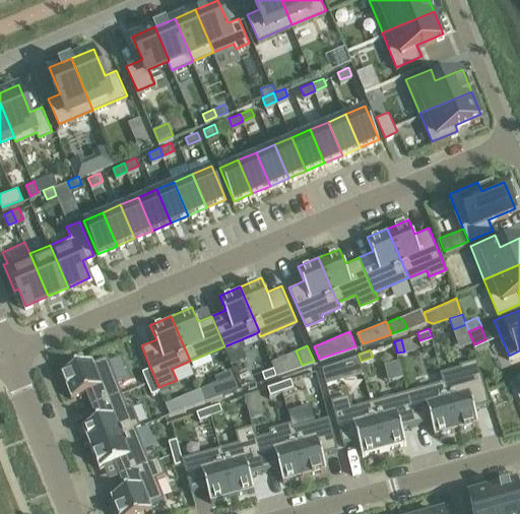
[(92,357),(61,369),(71,395),(85,389),(90,402),(122,390),(117,378),(130,372),(122,352),(109,359),(108,355),(93,361),(92,357)]
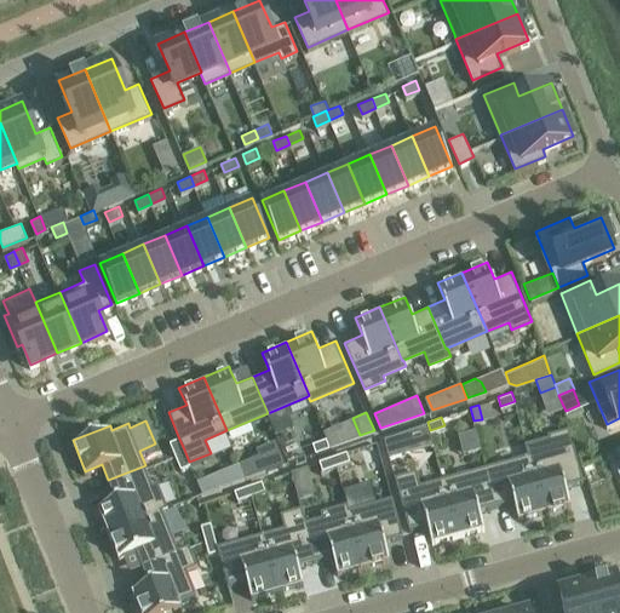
[(405,429),(384,436),(389,454),(409,450),(432,442),(428,422),(405,429)]
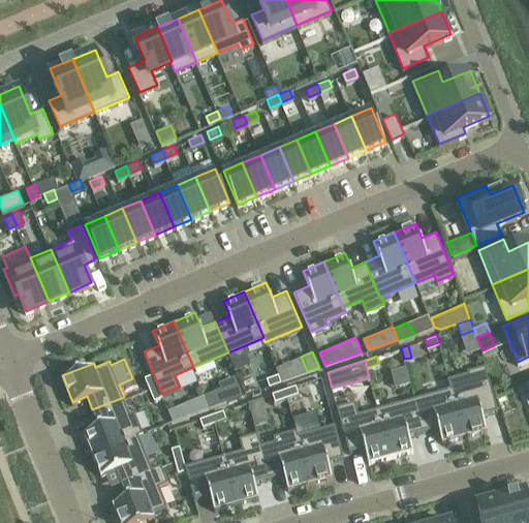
[(468,371),(447,377),(450,387),(452,387),(464,434),(487,428),(483,412),(498,408),(486,364),(467,369),(468,371)]
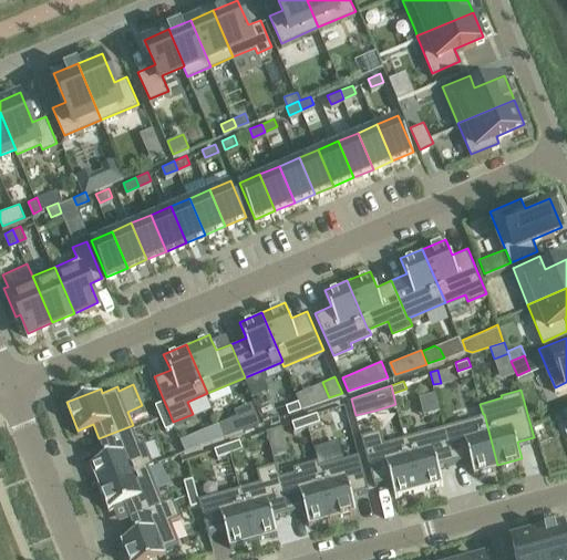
[(163,398),(155,402),(161,414),(168,411),(163,398)]
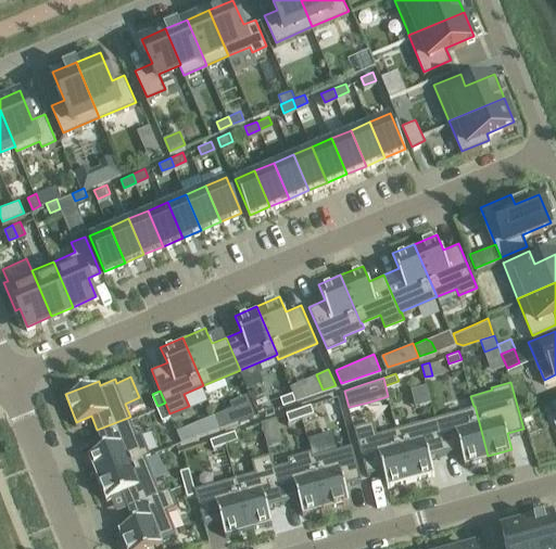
[(292,391),(280,395),(283,404),(295,399),(292,391)]
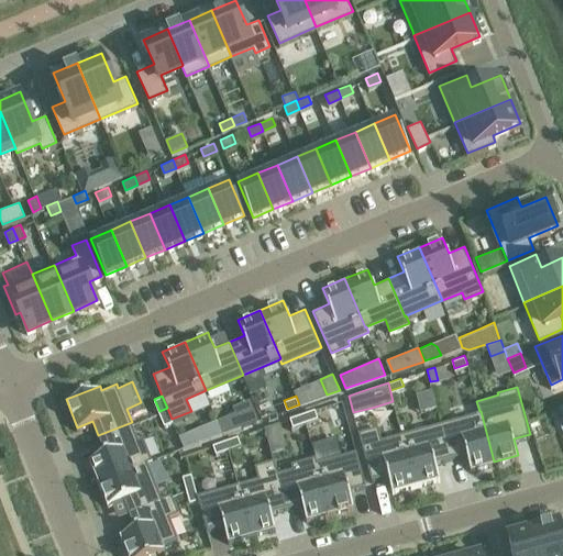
[(245,399),(233,404),(241,423),(254,419),(245,399)]
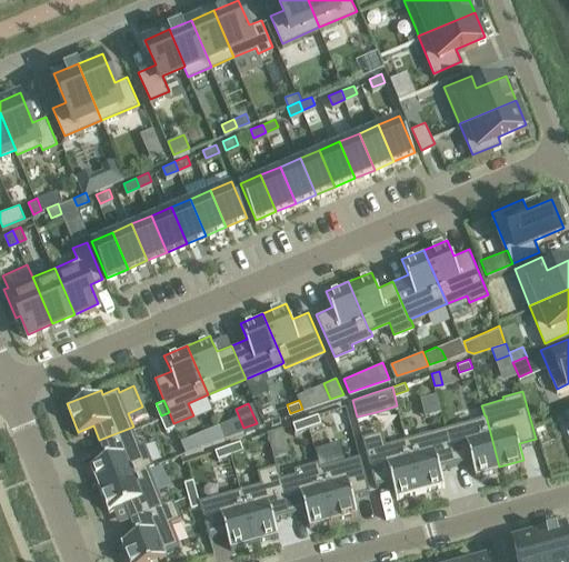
[(169,412),(161,415),(166,428),(175,424),(173,423),(169,412)]
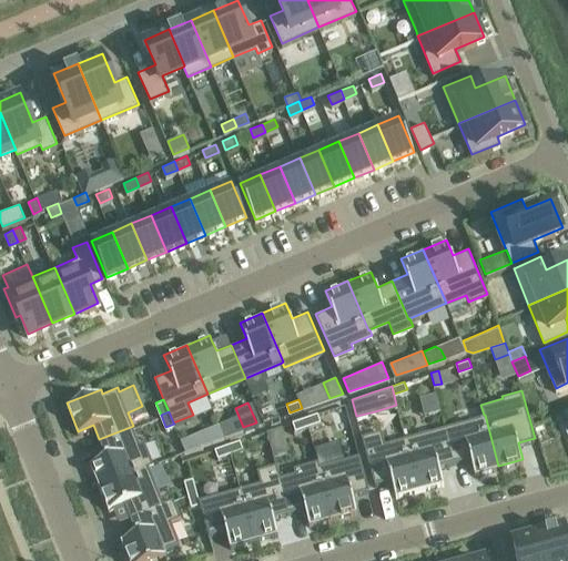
[(317,411),(305,416),(307,424),(321,420),(317,411)]
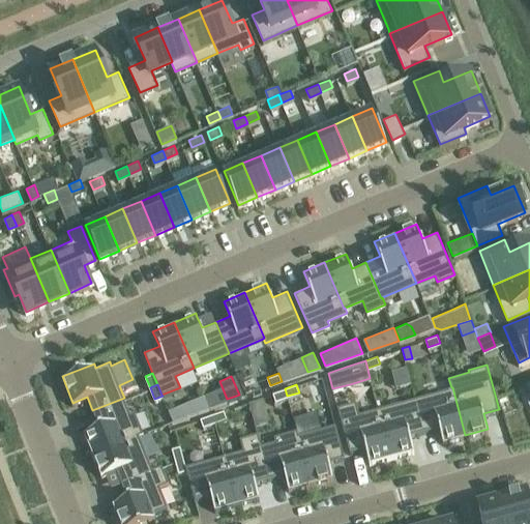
[(451,387),(415,397),(424,430),(439,426),(443,441),(465,435),(452,387),(451,387)]
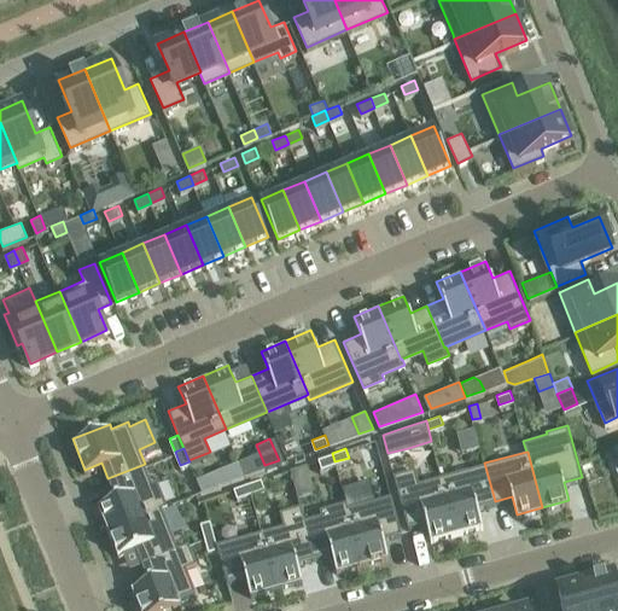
[(332,453),(318,458),(321,466),(334,461),(332,453)]
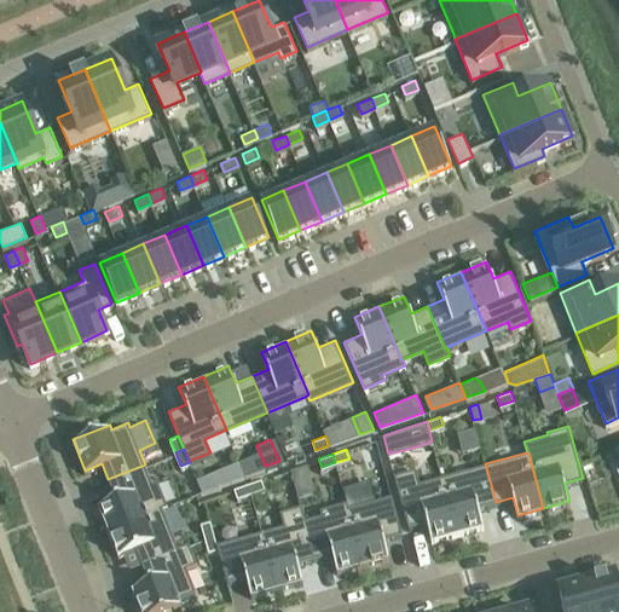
[(485,463),(443,475),(457,532),(484,525),(478,507),(496,502),(485,463)]
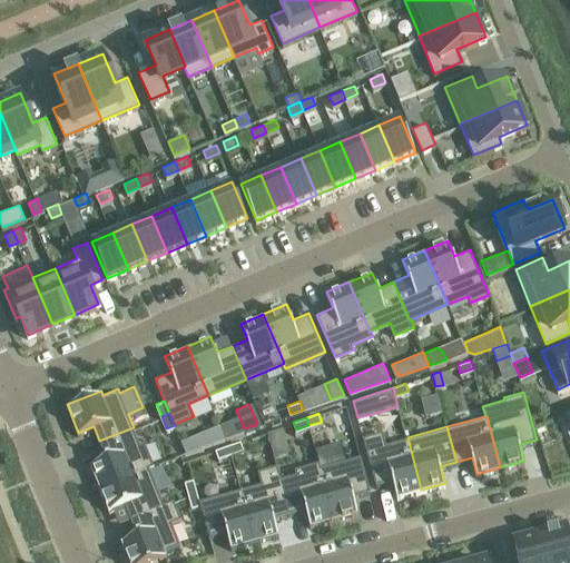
[(106,456),(90,463),(99,486),(149,466),(149,467),(154,465),(145,441),(139,443),(134,427),(99,441),(106,456)]
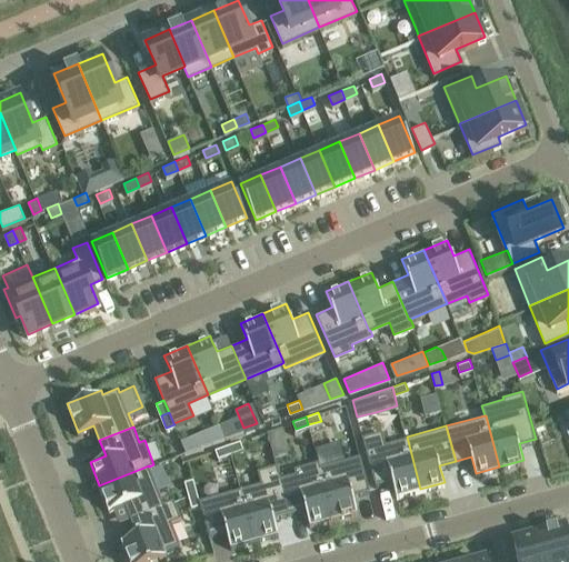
[(382,430),(362,435),(375,483),(391,479),(397,494),(420,489),(407,437),(386,442),(382,430)]
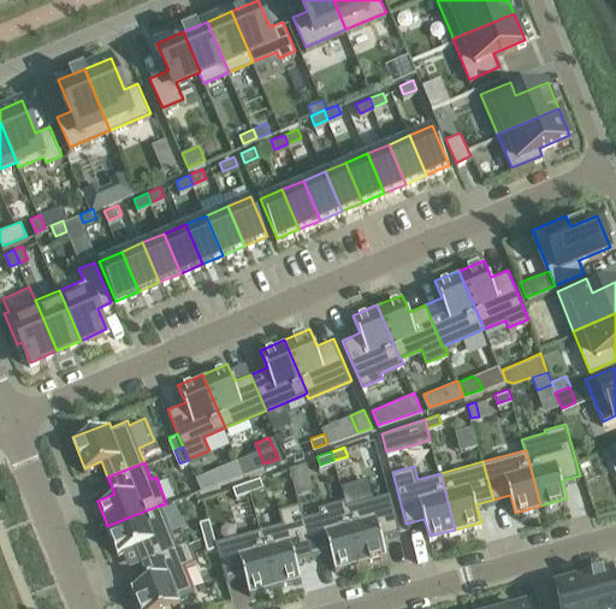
[(211,471),(196,477),(201,488),(215,483),(211,471)]
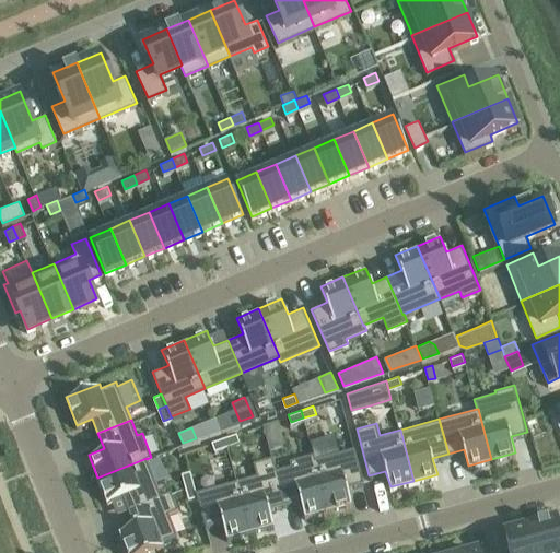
[(236,433),(224,436),(226,445),(240,440),(236,433)]
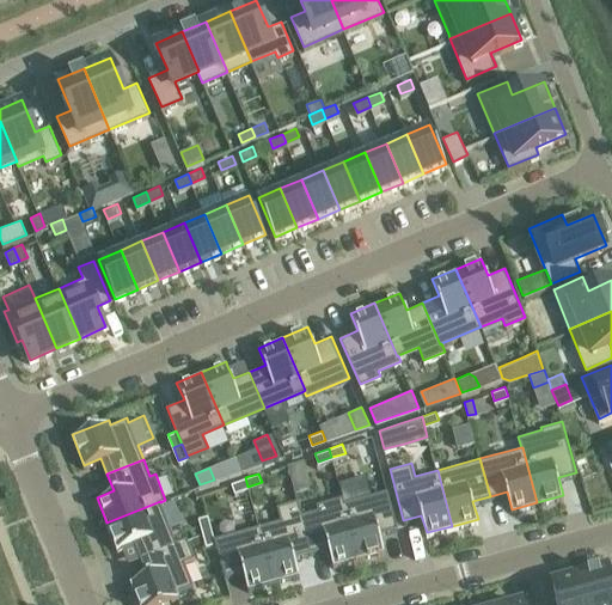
[(245,477),(232,482),(234,492),(248,487),(245,477)]
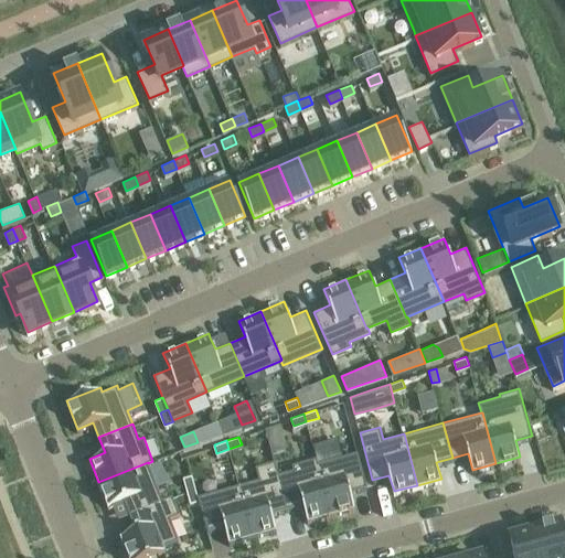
[(318,462),(317,462),(331,513),(354,506),(350,491),(366,485),(358,451),(318,462)]
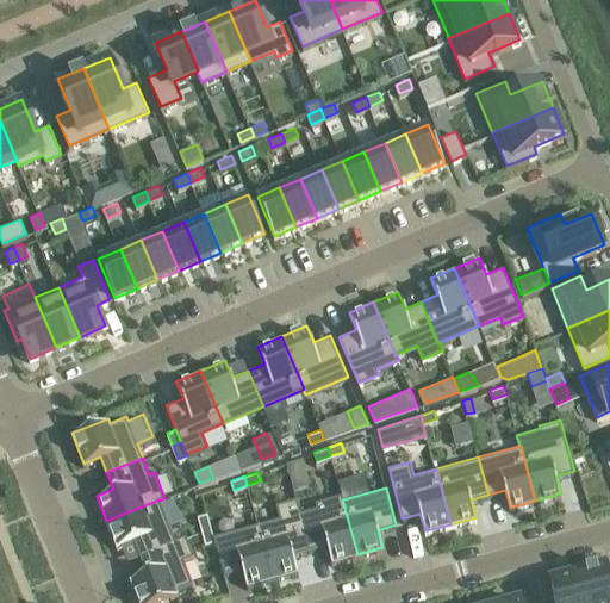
[(302,511),(300,511),(310,548),(327,544),(332,561),(358,554),(342,499),(343,499),(342,493),(315,502),(317,507),(302,511)]
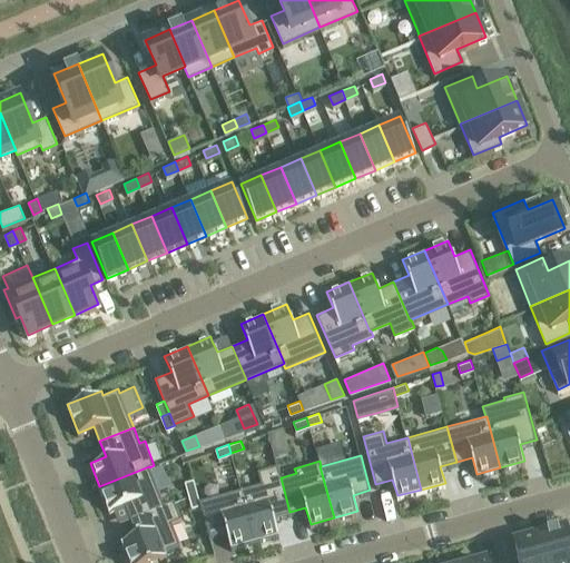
[(261,483),(241,489),(255,540),(278,533),(274,516),(290,512),(281,477),(282,477),(278,464),(257,470),(261,483)]
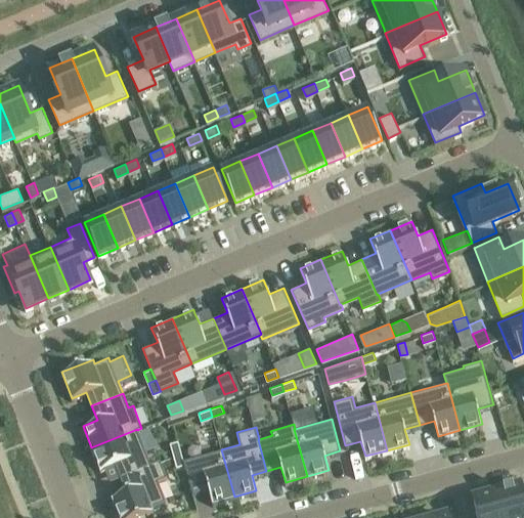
[(137,429),(91,447),(99,468),(103,466),(115,462),(120,476),(151,464),(150,463),(137,430),(137,429)]
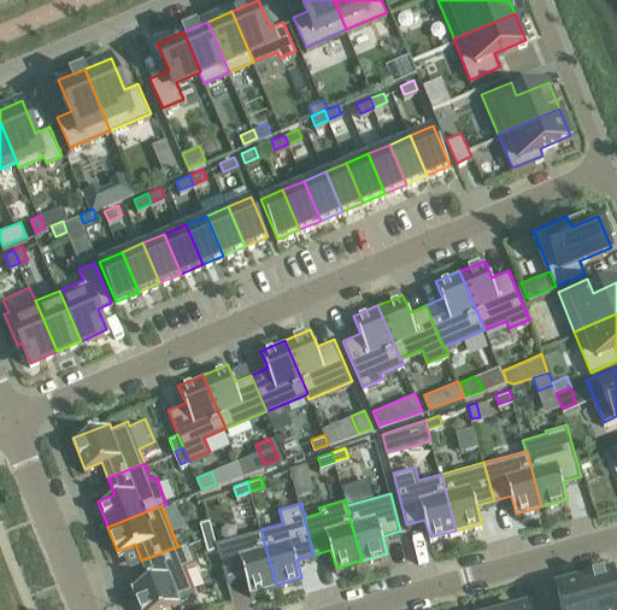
[(209,518),(200,521),(204,534),(213,532),(209,518)]
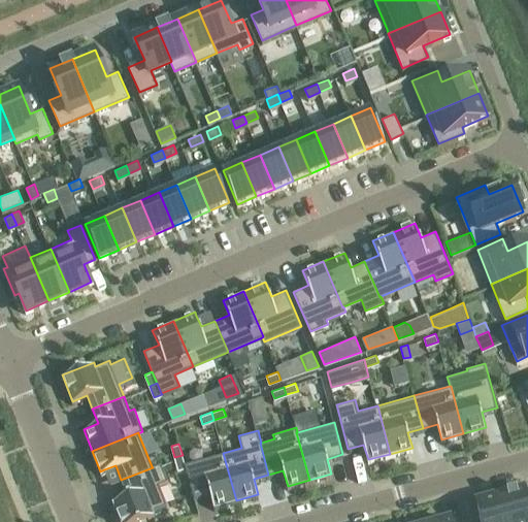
[(223,453),(185,463),(194,495),(209,491),(213,507),(236,500),(223,453)]
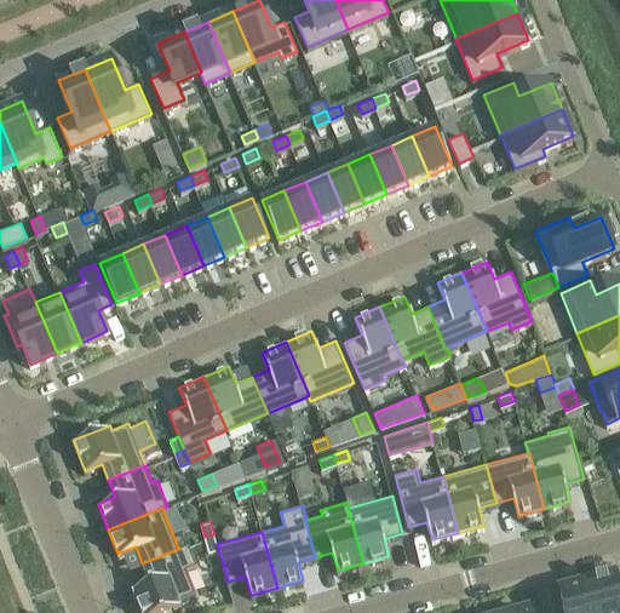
[(214,534),(205,537),(208,551),(218,549),(214,534)]
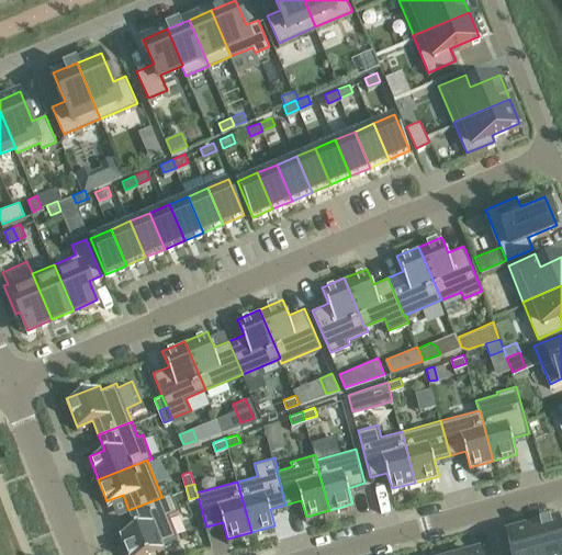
[(135,525),(119,532),(127,554),(141,554),(165,545),(163,541),(177,535),(169,514),(179,511),(171,491),(161,496),(163,497),(128,510),(135,525)]
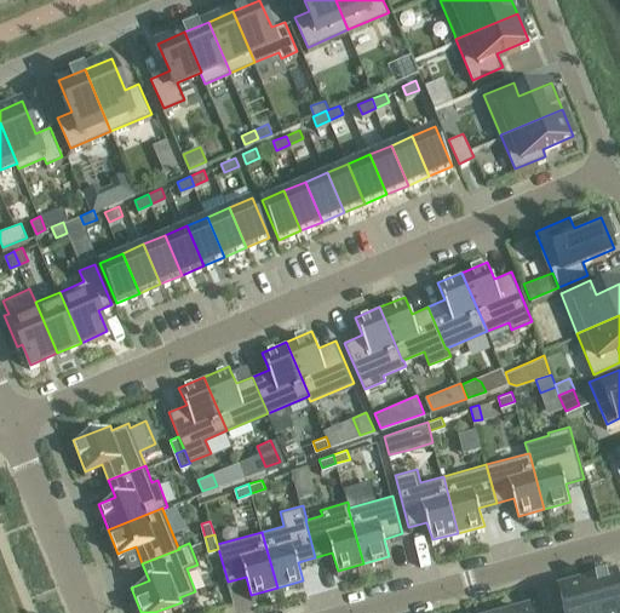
[(619,612),(619,589),(615,572),(587,580),(596,612),(619,612)]
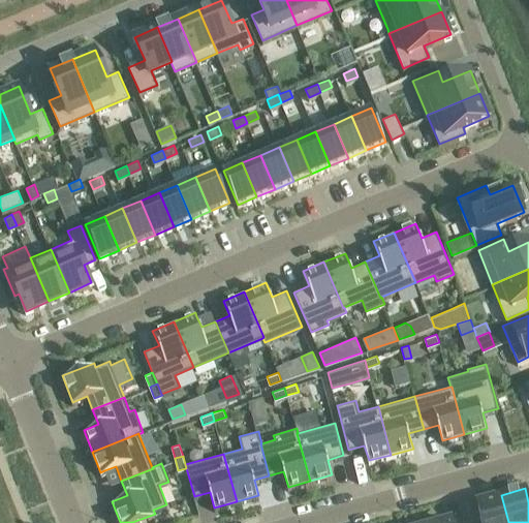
[(477,501),(483,522),(508,522),(501,495),(477,501)]
